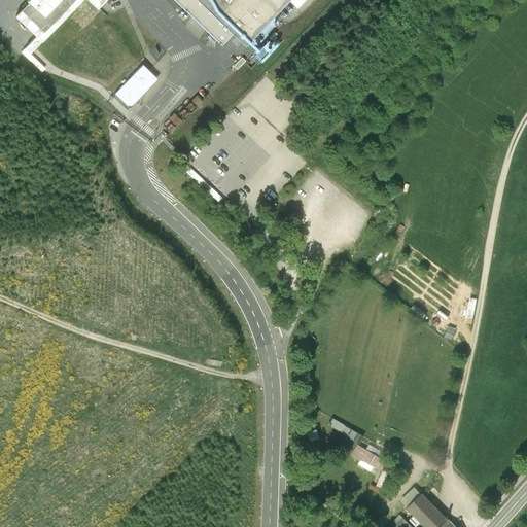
[(104,0),(28,0),(14,15),(36,36),(24,48),(30,54),(81,0),(88,0),(97,8),(104,0)]
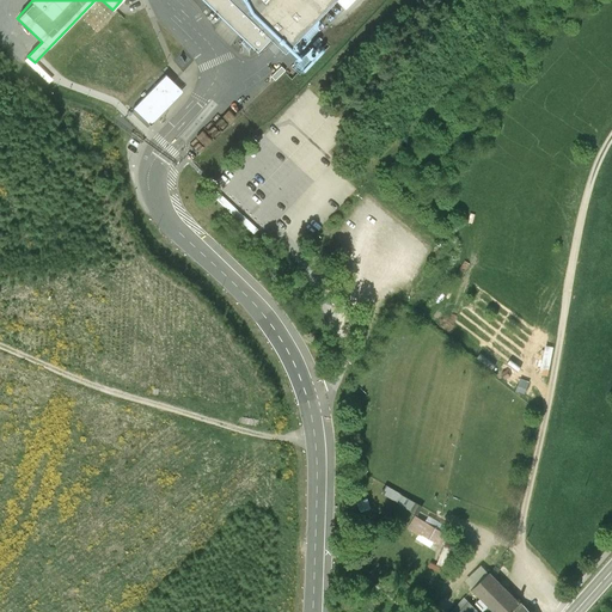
[(234,0),(203,0),(257,51),(273,35),(234,0)]
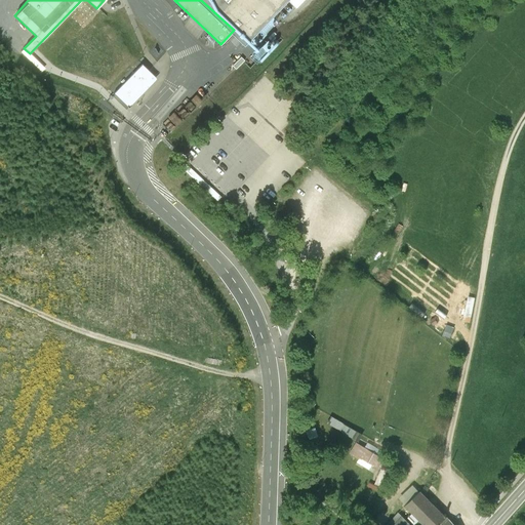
[(201,0),(234,30),(240,36),(248,43),(288,1),(297,9),(306,0),(201,0)]
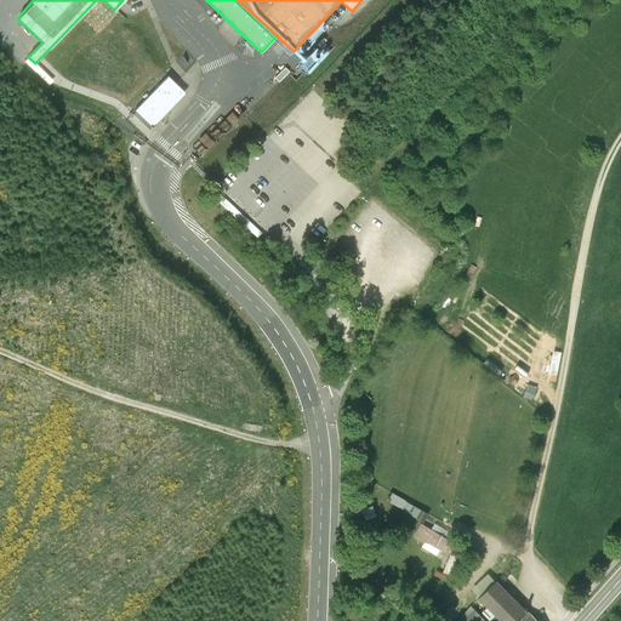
[(169,75),(135,112),(153,129),(158,123),(187,93),(169,75)]
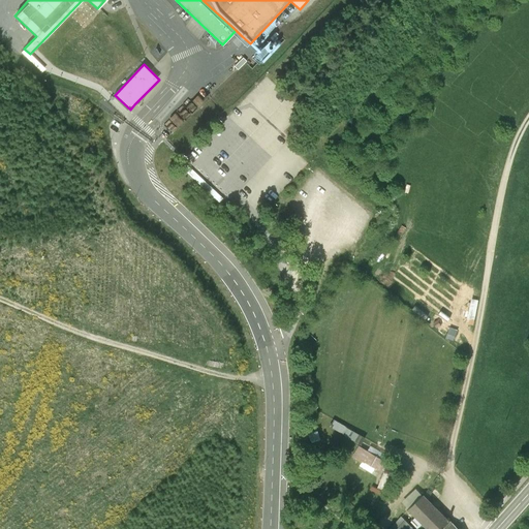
[(381,462),(359,448),(352,459),(375,472),(381,462)]
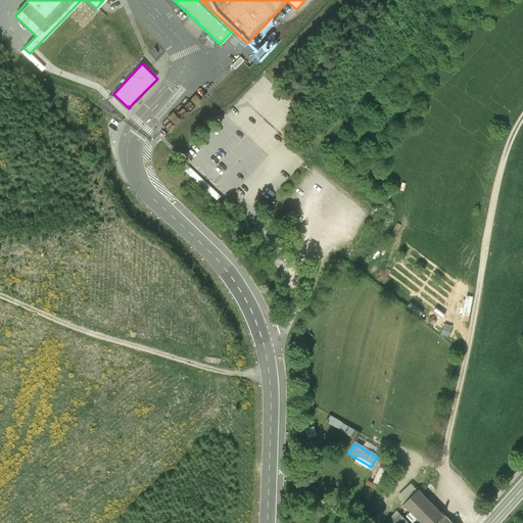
[(419,489),(405,505),(424,522),(441,522),(447,517),(419,489)]
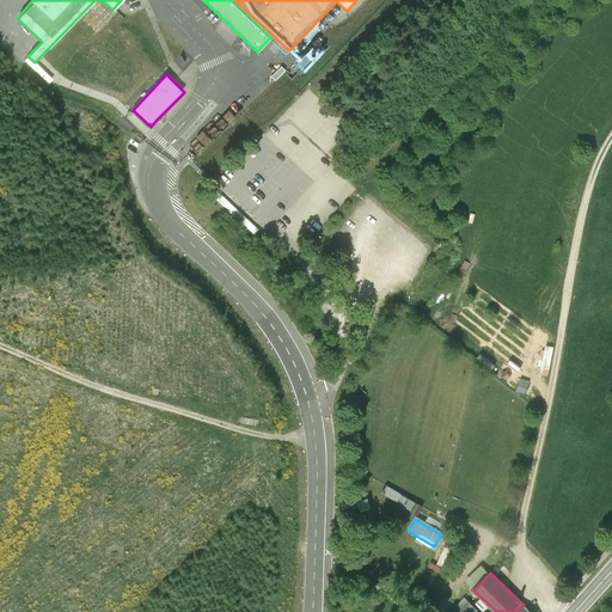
[(463,611),(478,611),(483,609),(472,599),(461,611),(463,611)]
